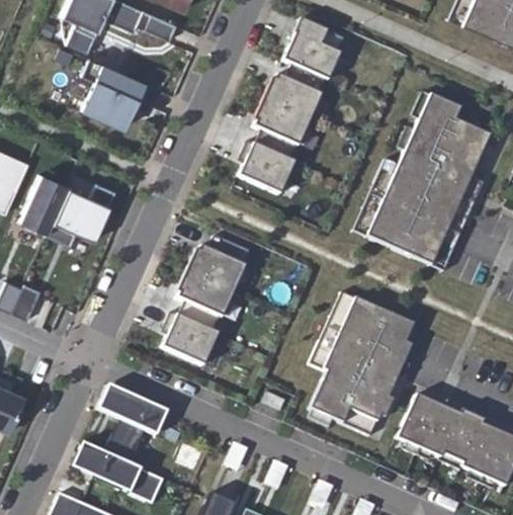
[(136,30),(139,23),(146,7),(129,0),(69,0),(63,13),(78,20),(76,24),(97,33),(105,16),(108,10),(113,13),(111,19),(136,30)]
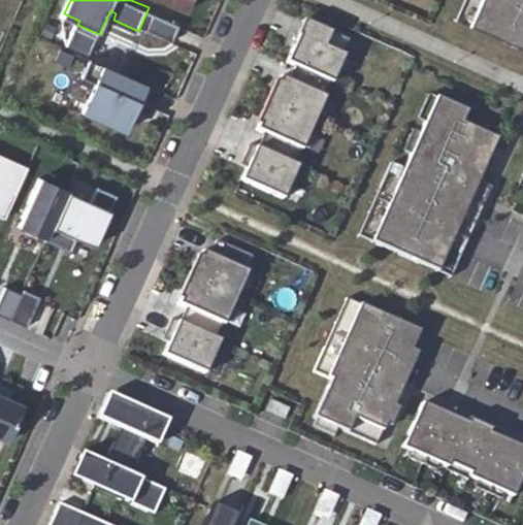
[(170,0),(188,8),(191,0),(170,0)]
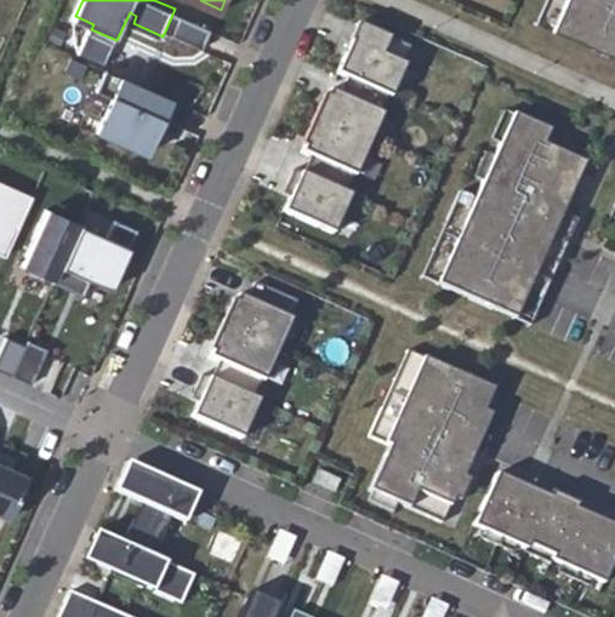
[(548,0),(540,20),(614,53),(614,0),(548,0)]
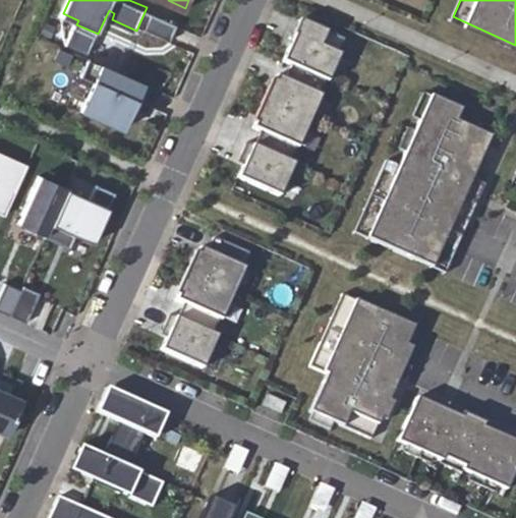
[(154,10),(147,7),(139,23),(147,26),(154,10)]
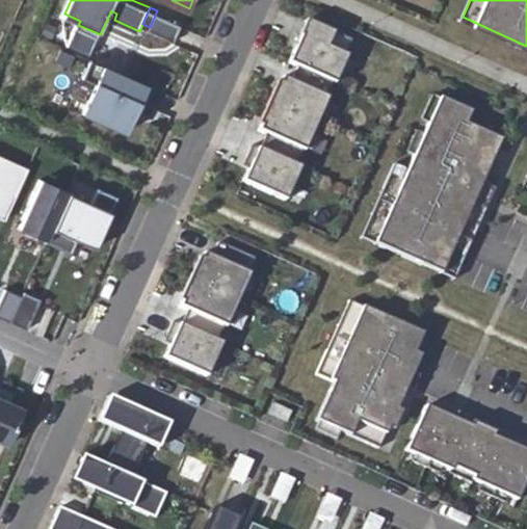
[(111,10),(108,17),(114,20),(116,14),(111,10)]
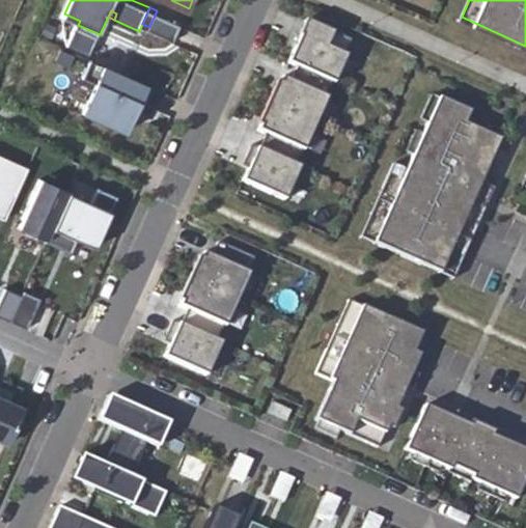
[(183,22),(157,10),(149,27),(175,38),(183,22)]
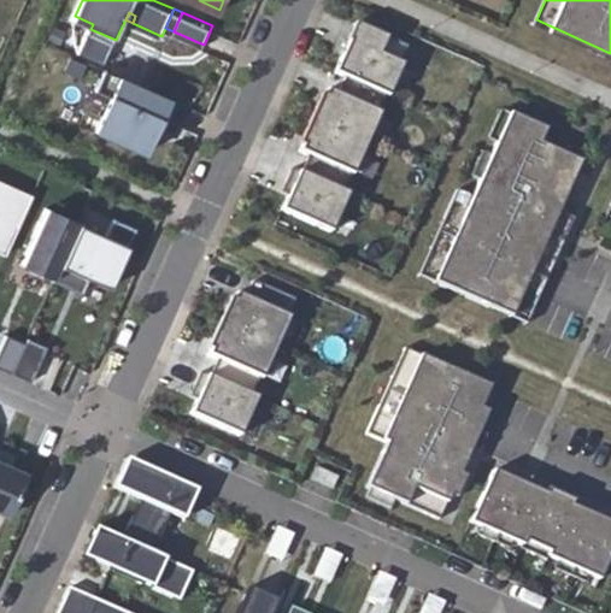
[(339,69),(348,72),(391,92),(393,93),(407,60),(405,59),(412,42),(359,18),(351,36),(353,37),(339,69)]
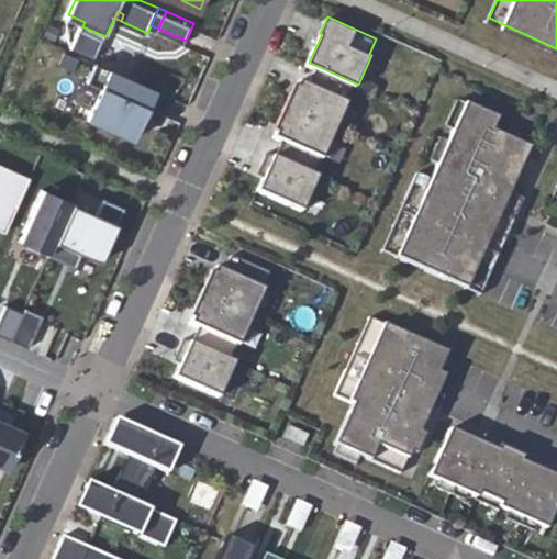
[(162,87),(95,58),(86,78),(100,85),(87,114),(132,134),(140,118),(145,104),(152,108),(162,87)]
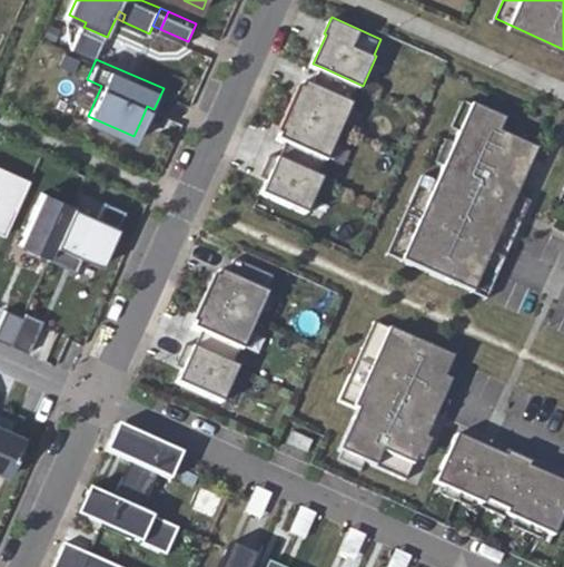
[(300,82),(290,106),(343,129),(355,100),(353,100),(360,85),(322,67),(315,82),(306,78),(304,84),(300,82)]
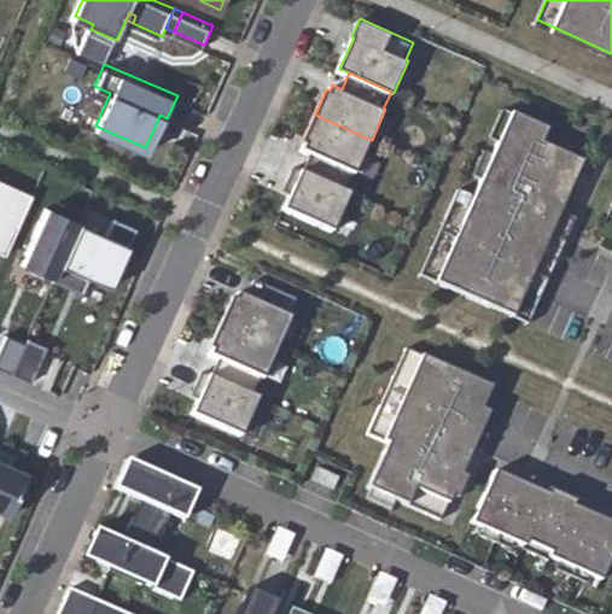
[(502,140),(516,111),(506,107),(493,135),(502,140)]
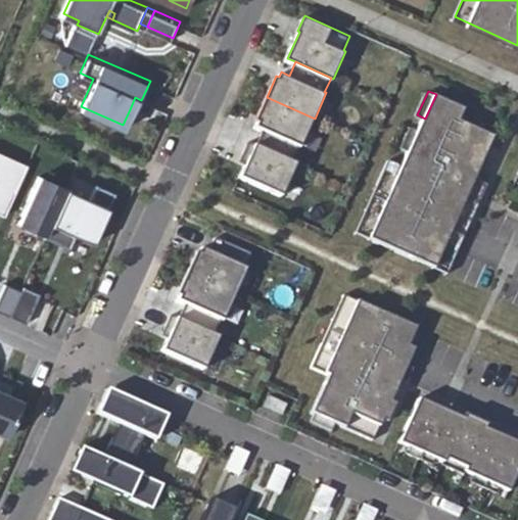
[(391,158),(359,231),(451,272),(490,182),(477,177),(497,135),(488,131),(461,119),(464,111),(466,106),(436,94),(425,119),(420,129),(411,150),(405,164),(391,158)]
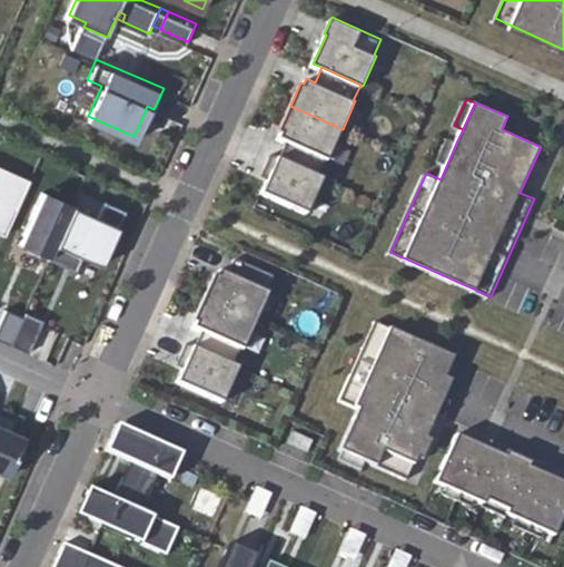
[(147,106),(141,119),(148,123),(154,109),(147,106)]
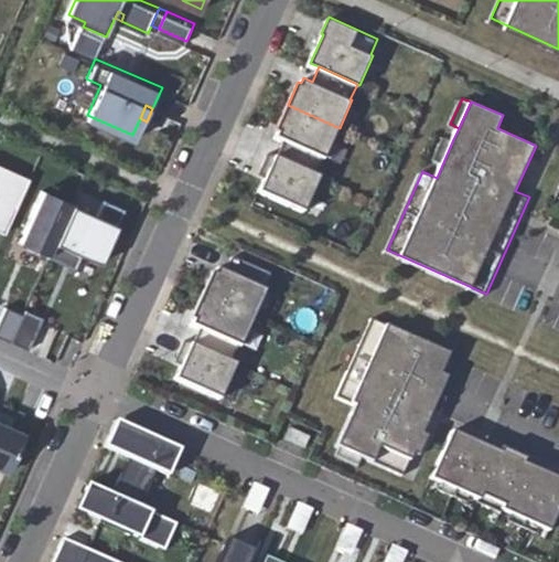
[(287,139),(280,154),(318,171),(325,156),(326,157),(340,128),(288,105),(277,128),(280,129),(278,135),(287,139)]
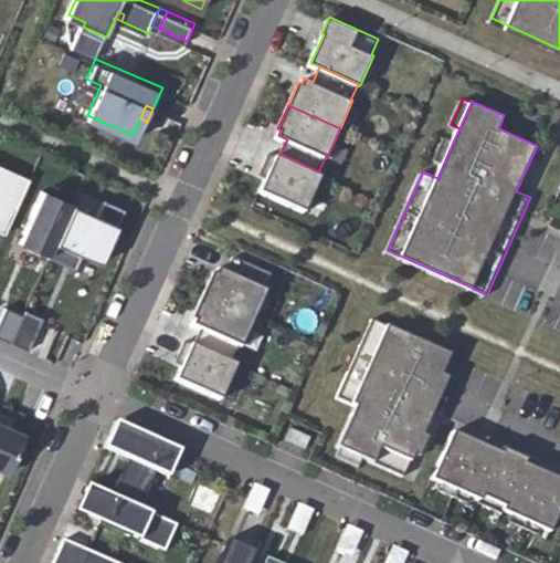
[(531,134),(502,121),(498,128),(528,142),(531,134)]
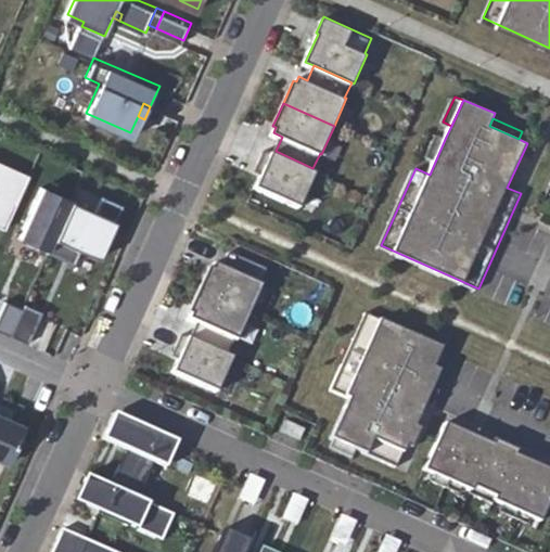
[(436,159),(446,137),(438,133),(427,156),(436,159)]
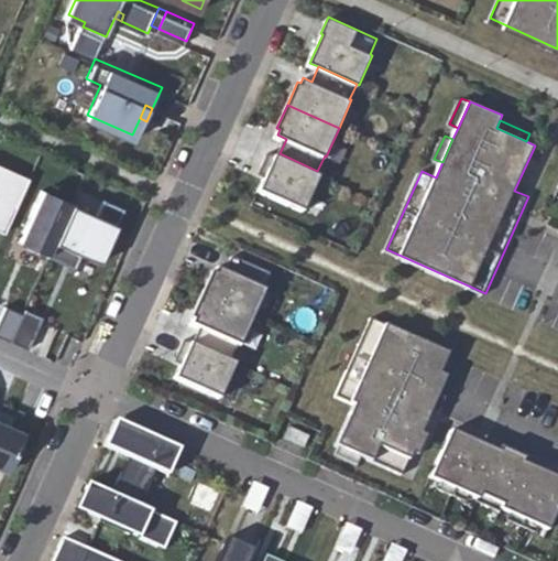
[(262,189),(307,208),(323,173),(317,171),(280,153),(271,150),(263,165),(271,169),(267,175),(262,189)]
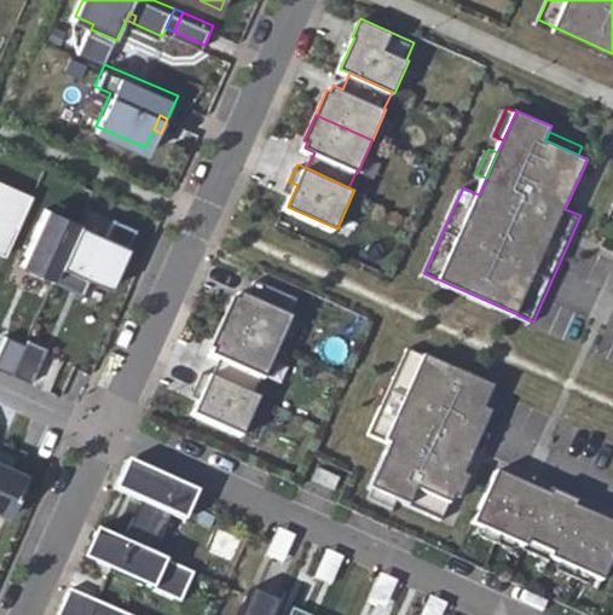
[(0,247),(10,251),(36,191),(0,175),(0,247)]
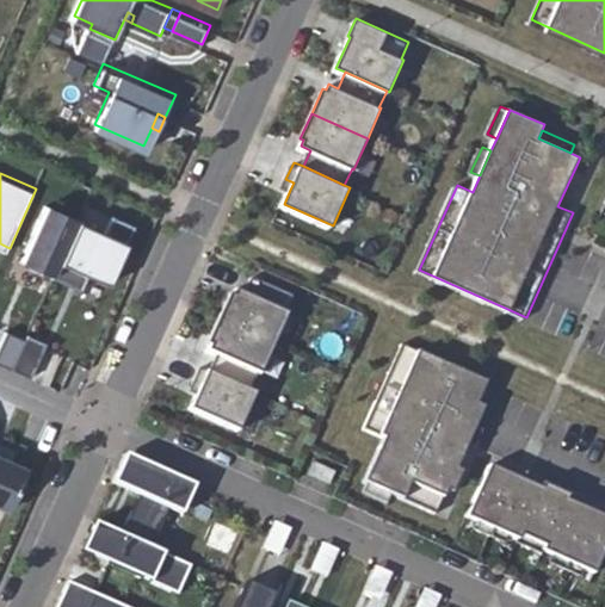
[(294,183),(285,179),(283,186),(290,190),(294,183)]
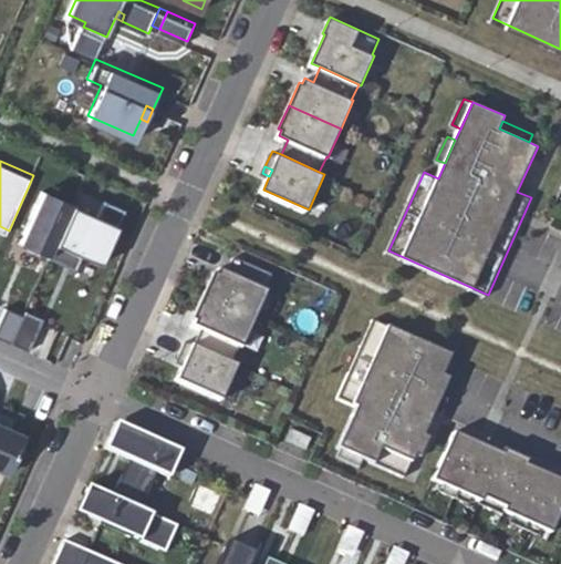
[(75,203),(76,202),(45,187),(22,241),(53,254),(54,250),(75,203)]
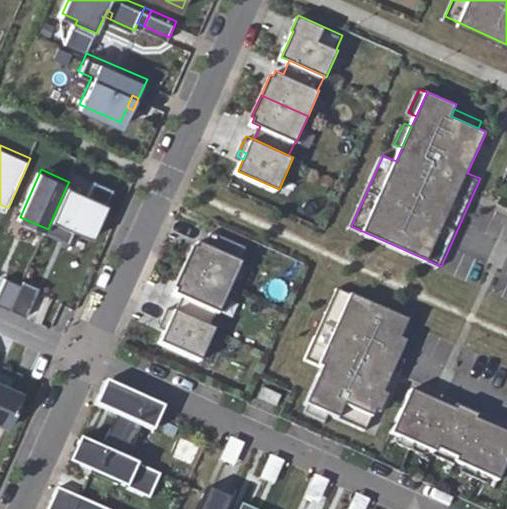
[(68,183),(49,226),(73,237),(77,228),(94,236),(116,186),(97,178),(90,193),(68,183)]
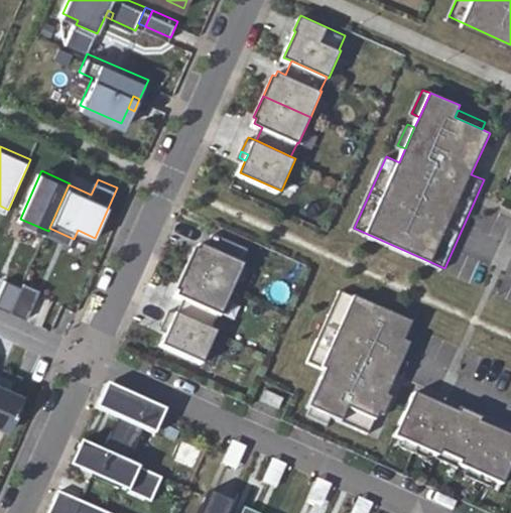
[(196,245),(186,266),(234,288),(246,261),(244,260),(250,246),(215,231),(209,245),(201,242),(199,246),(196,245)]
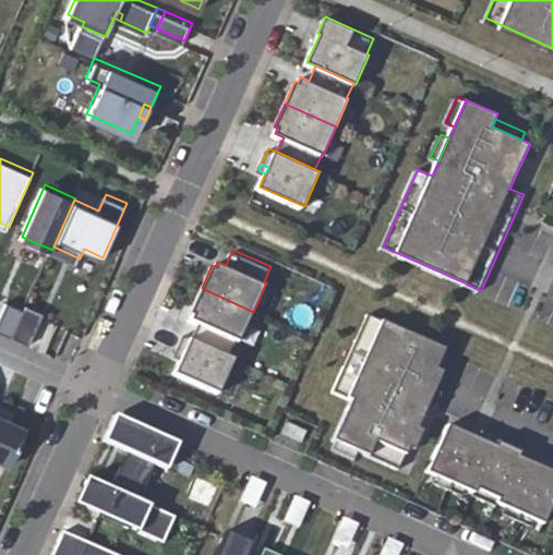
[(201,322),(194,337),(232,353),(239,338),(241,339),(253,312),(202,288),(192,311),(194,313),(192,317),(201,322)]
